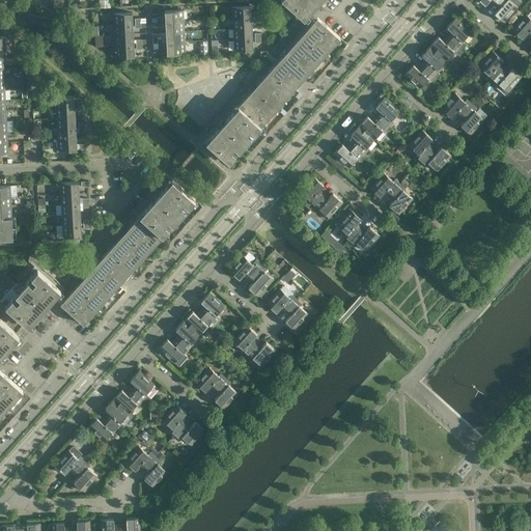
[(269,0),(290,20),(291,21),(291,23),(291,24),(272,47),(275,50),(319,0),(269,0)]
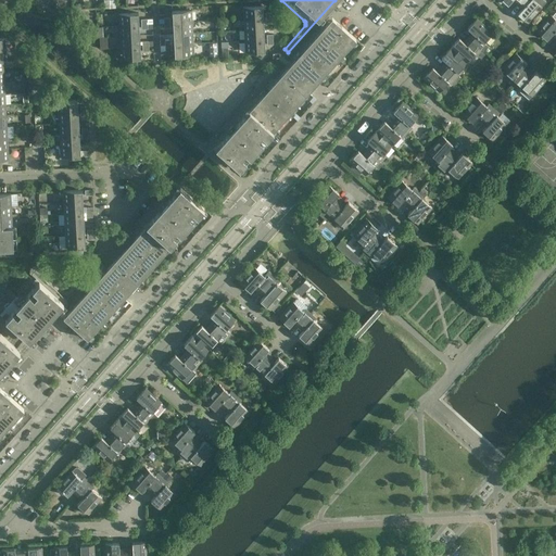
[(533,0),(520,0),(519,2),(523,7),(517,13),(527,23),(542,7),(533,0)]
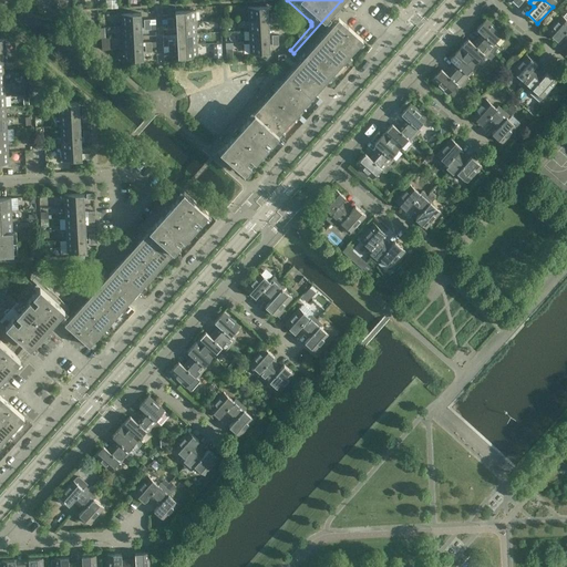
[(248,7),(248,19),(268,18),(268,6),(248,7)]
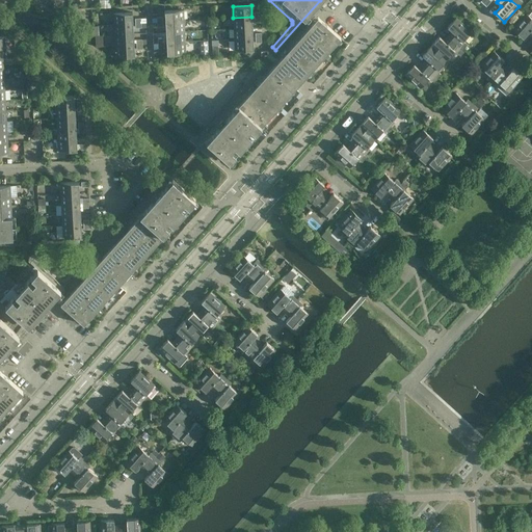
[(164,10),(165,22),(184,21),(183,9),(164,10)]
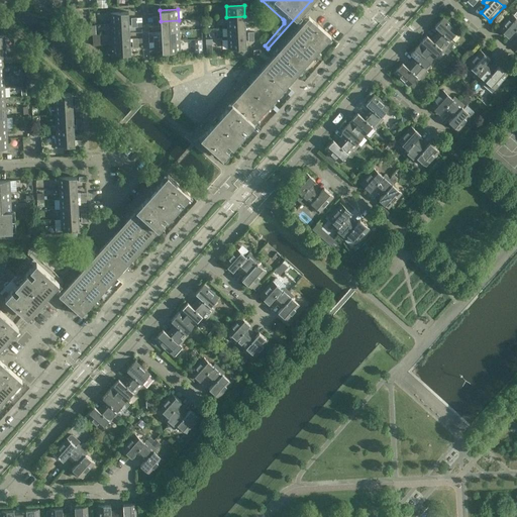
[(110,13),(111,23),(129,22),(128,12),(110,13)]
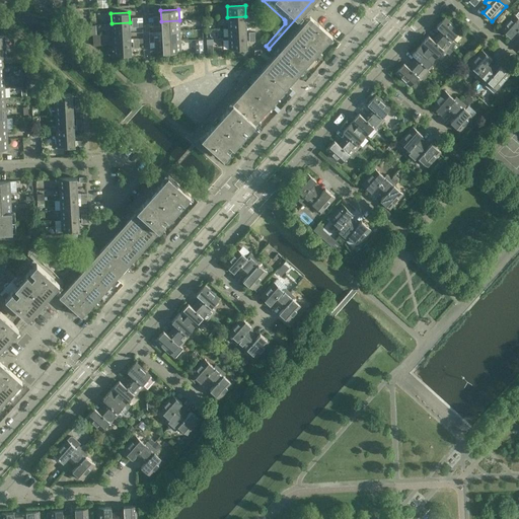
[(516,30),(518,32),(518,17),(514,14),(501,28),(510,36),(516,30)]
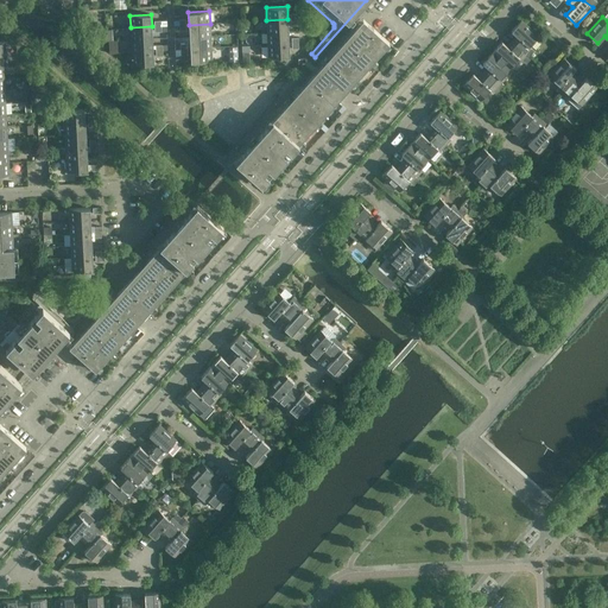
[(287,19),(266,20),(267,32),(289,31),(287,19)]
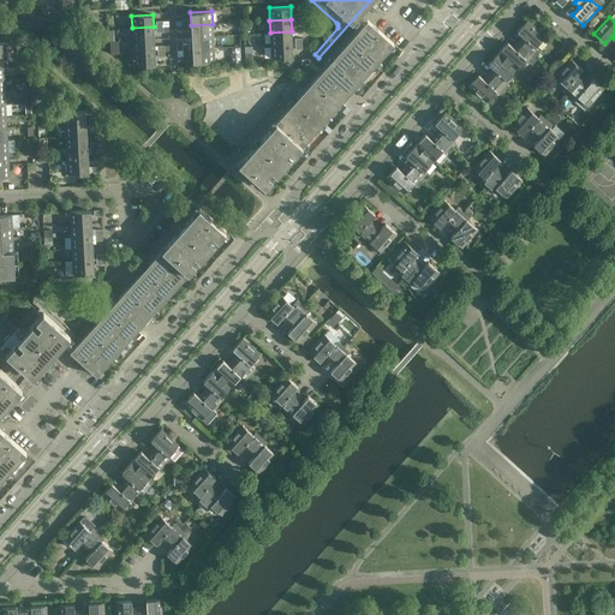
[(348,84),(353,89),(394,43),(366,19),(326,66),(330,70),(327,73),(345,89),(348,84)]
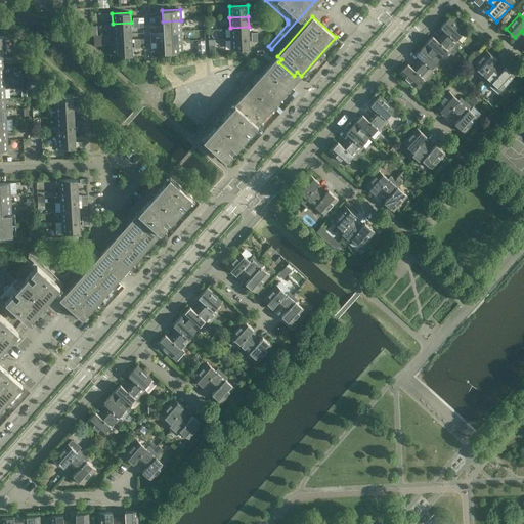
[(443,38),(453,46),(455,48),(460,43),(455,40),(464,31),(449,17),(440,27),(447,33),(443,38)]
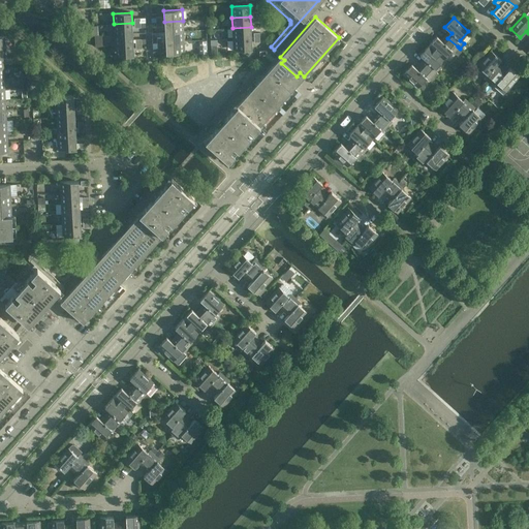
[(183,21),(164,22),(164,32),(183,31),(183,21)]
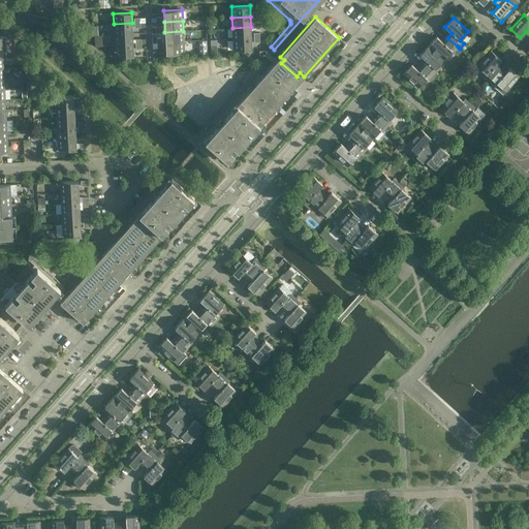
[(132,23),(114,24),(114,34),(132,33),(132,23)]
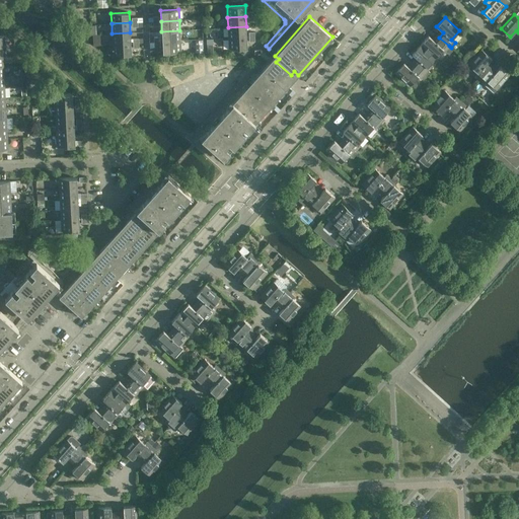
[(246,26),(228,27),(228,38),(246,36),(246,26)]
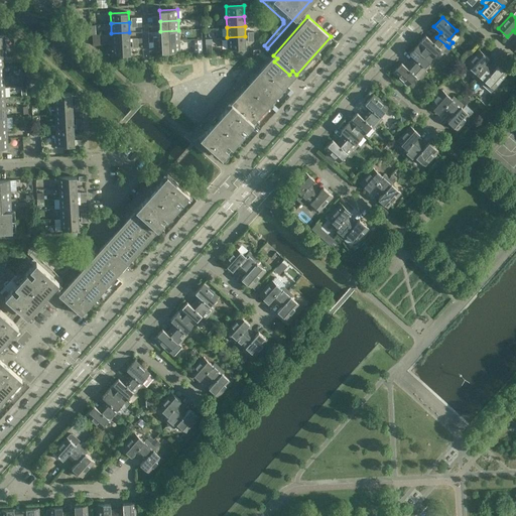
[(178,30),(160,31),(161,41),(179,40),(178,30)]
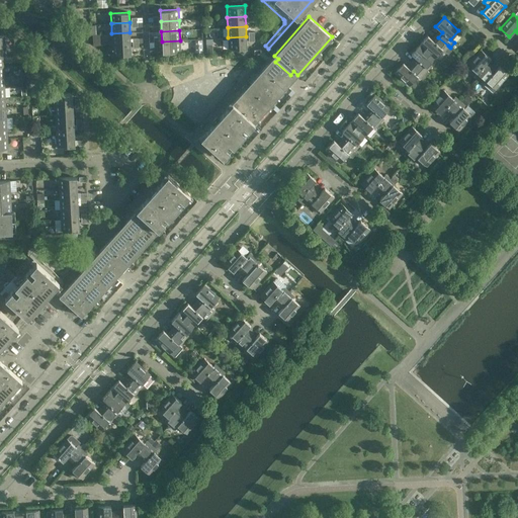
[(130,32),(111,33),(112,45),(131,44),(130,32)]
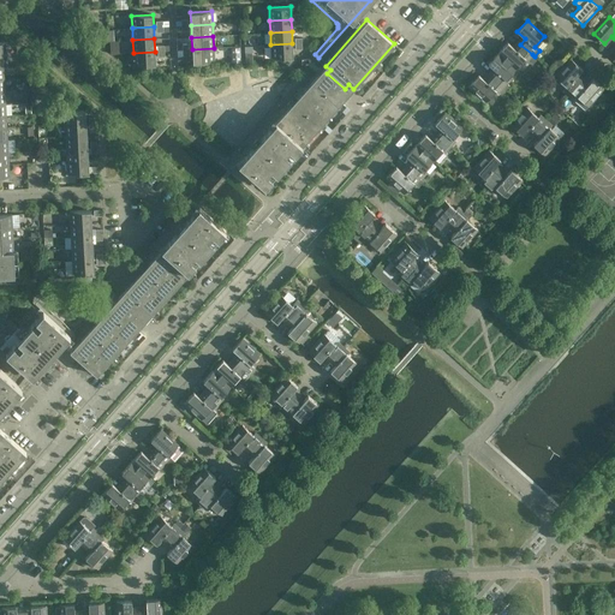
[(507,42),(497,53),(515,69),(525,59),(527,60),(532,54),(520,45),(515,49),(507,42)]
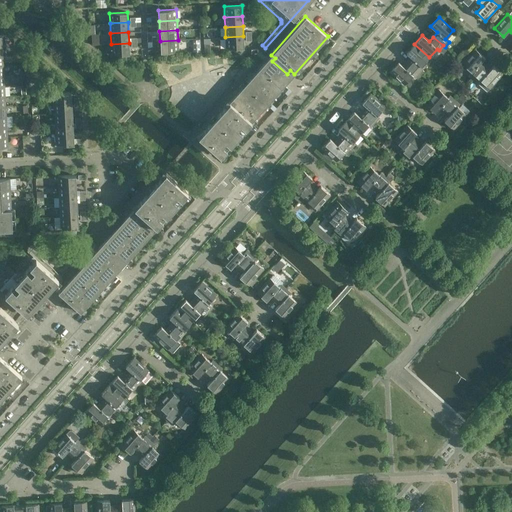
[(243,36),(225,37),(226,48),(244,47),(243,36)]
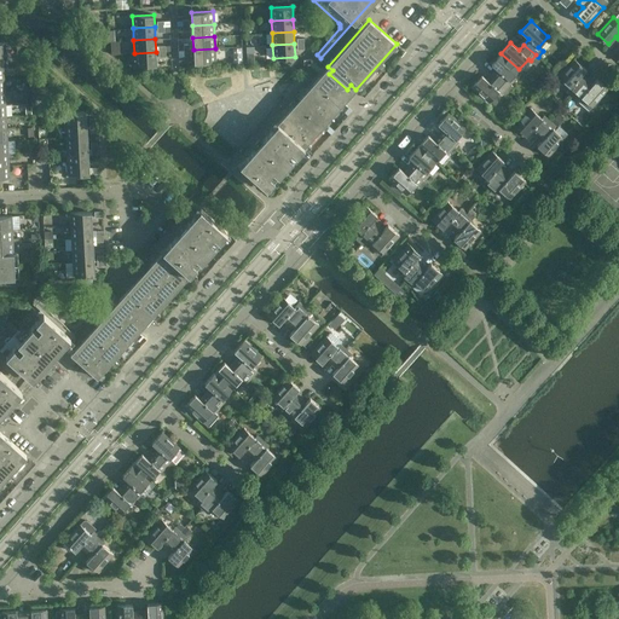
[(215,48),(194,50),(194,63),(215,62),(215,48)]
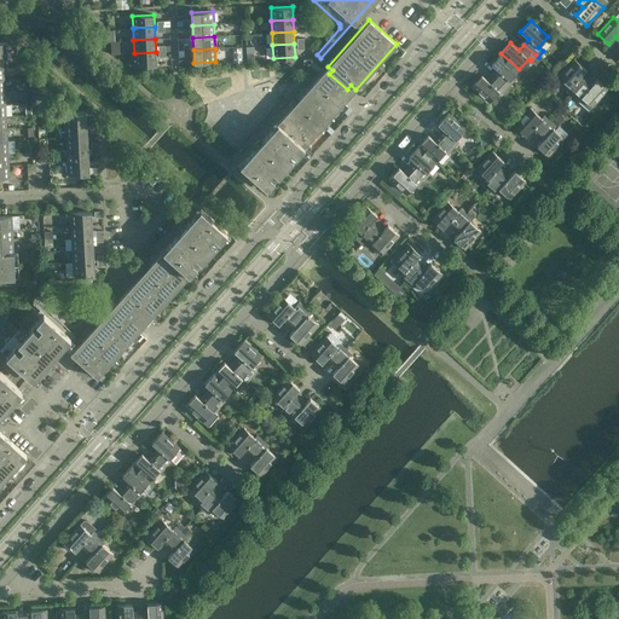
[(156,52),(134,53),(134,58),(134,65),(156,64),(156,52)]
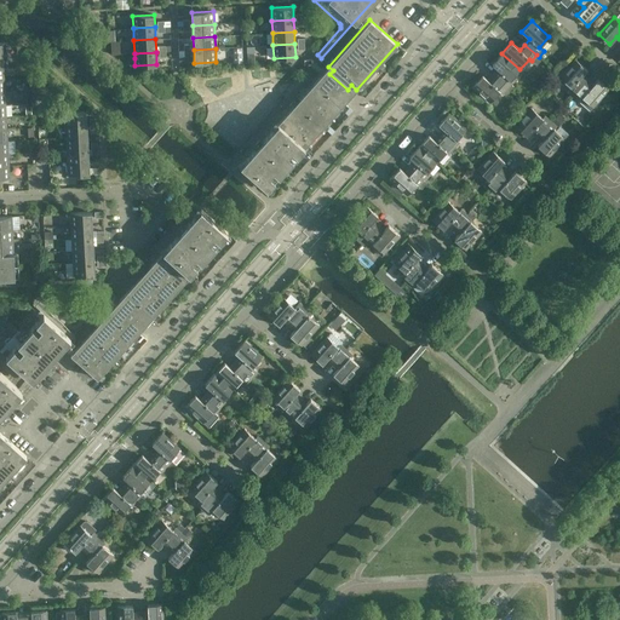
[(520,69),(501,53),(492,64),(500,72),(495,76),(510,91),(514,87),(510,84),(512,82),(510,80),(520,69)]
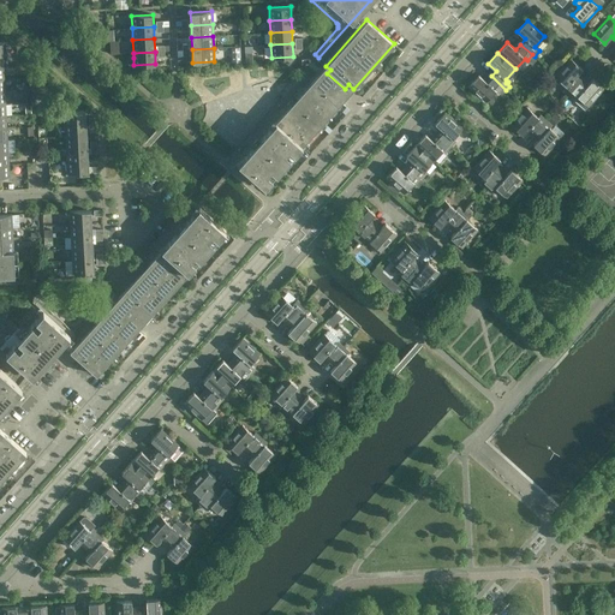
[(563,88),(569,94),(580,82),(575,77),(581,69),(571,59),(555,77),(566,87),(563,88)]
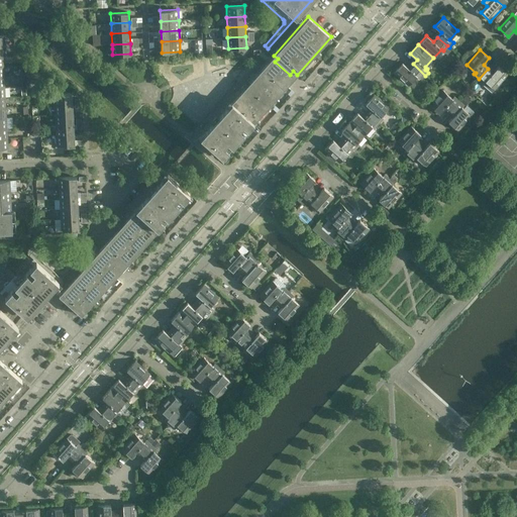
[(418,78),(422,74),(425,76),(413,64),(409,69),(402,63),(394,72),(409,85),(416,77),(418,78)]
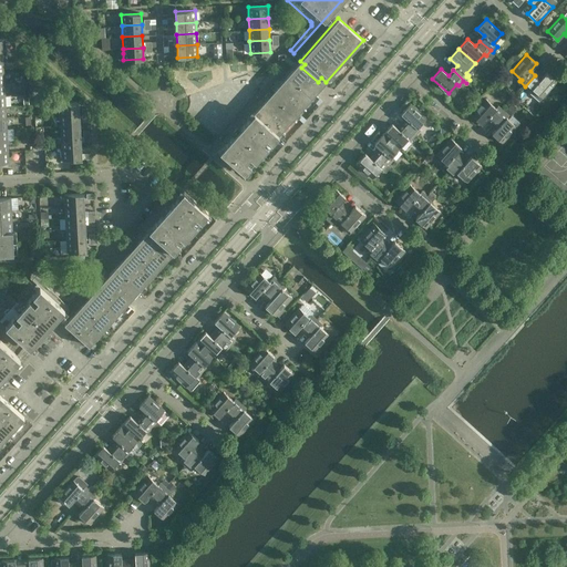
[(291,70),(219,151),(244,173),(316,93),(311,89),(313,85),(298,71),(296,74),(291,70)]
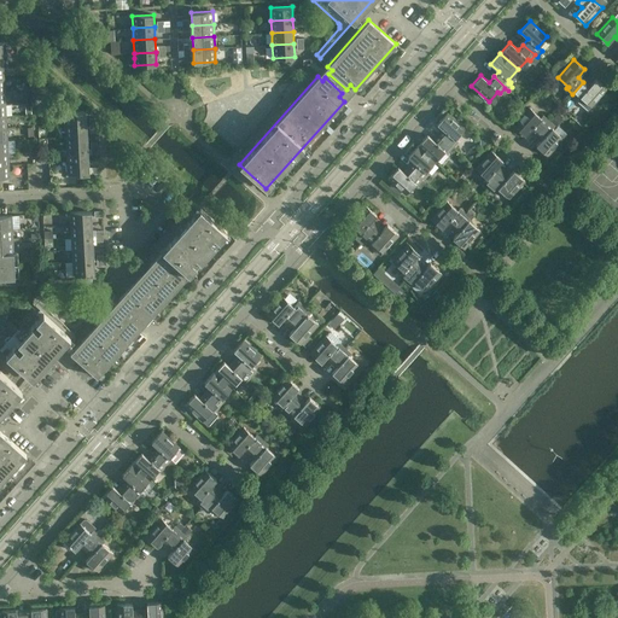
[(589,87),(583,82),(572,94),(578,99),(577,100),(588,110),(607,88),(595,79),(589,87)]
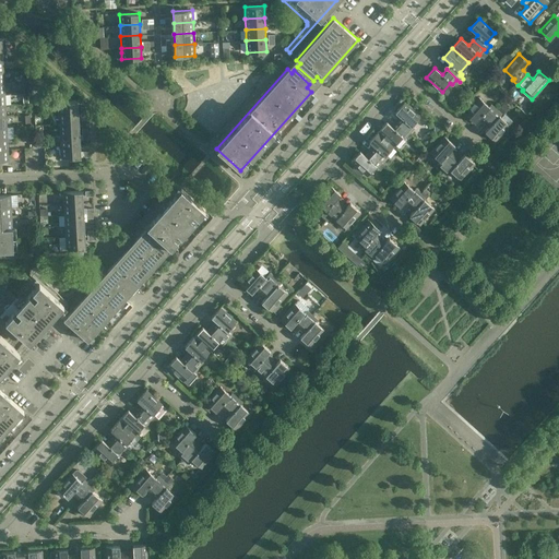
[(482,116),(486,120),(496,109),(490,104),(489,106),(479,97),(465,114),(475,122),(482,116)]
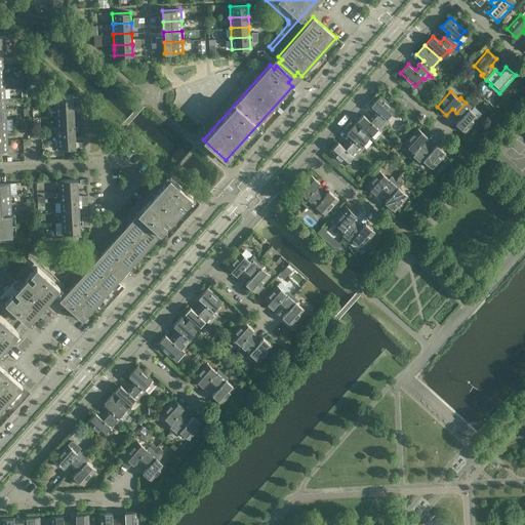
[(54,95),(55,106),(74,105),(73,94),(54,95)]
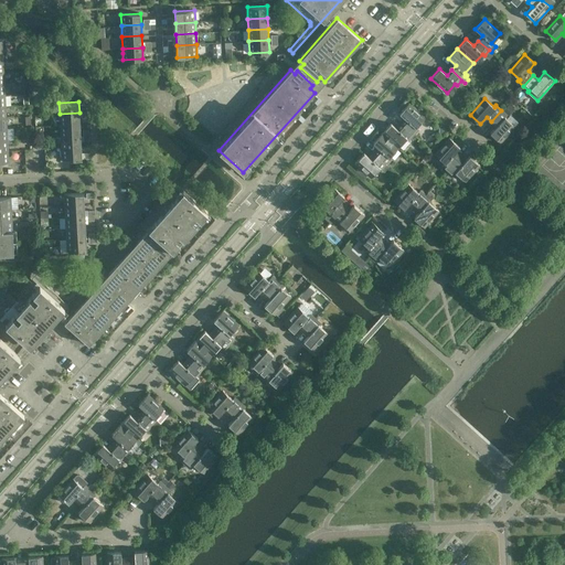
[(406,119),(402,125),(413,135),(418,129),(416,127),(425,117),(408,103),(400,114),(406,119)]
